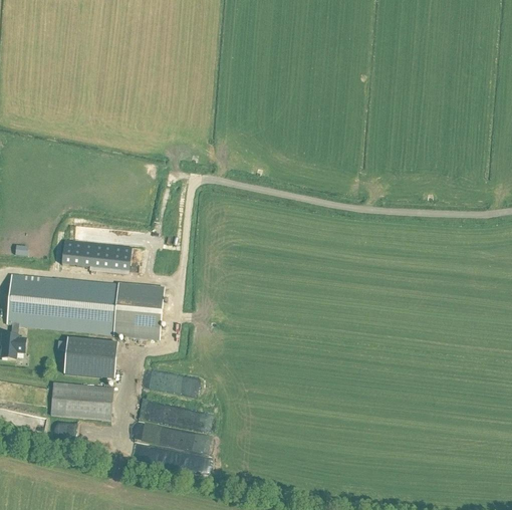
[(179,218),(168,217),(167,236),(178,237),(179,218)]
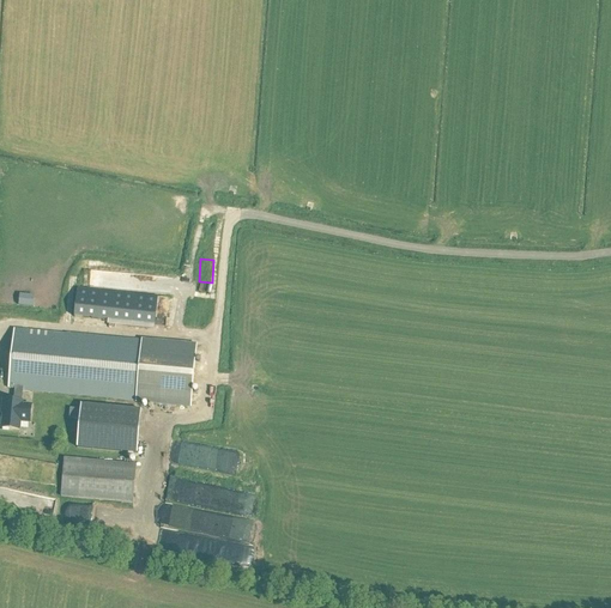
[(71,314),(152,322),(156,292),(74,284),(71,314)]
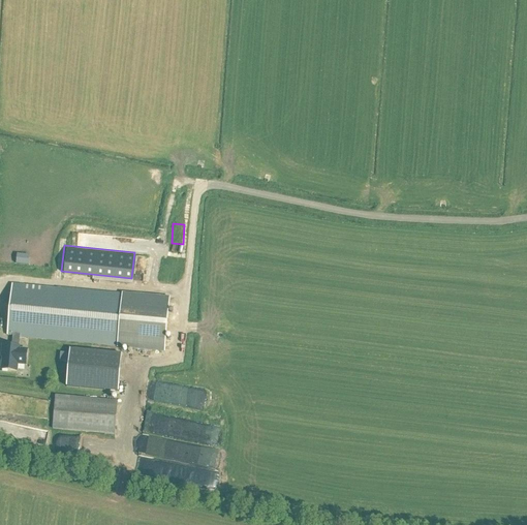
[(1,350),(0,367),(14,368),(16,362),(24,362),(26,346),(17,346),(18,343),(17,343),(18,333),(127,343),(127,344),(162,347),(166,296),(132,292),(10,281),(5,332),(11,333),(10,343),(0,342),(0,350),(1,350)]
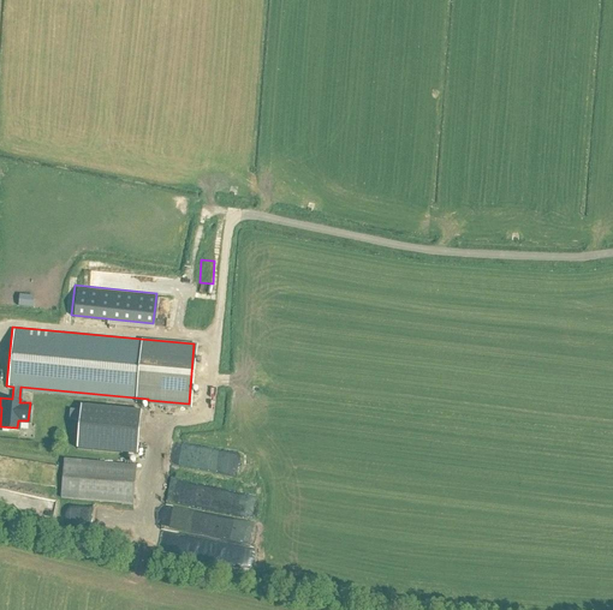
[(136,450),(140,407),(79,402),(76,444),(136,450)]
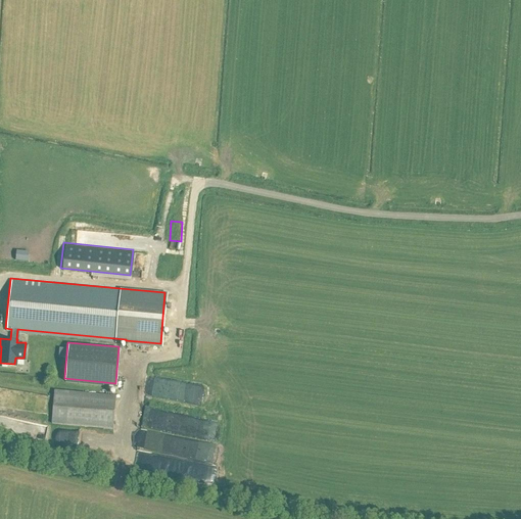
[(225,388),(157,376),(154,393),(218,404),(219,397),(224,398),(225,388)]
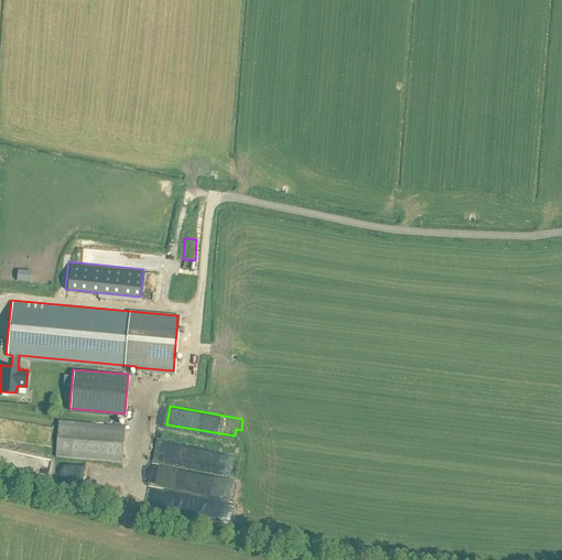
[(120,460),(123,424),(57,419),(54,453),(120,460)]
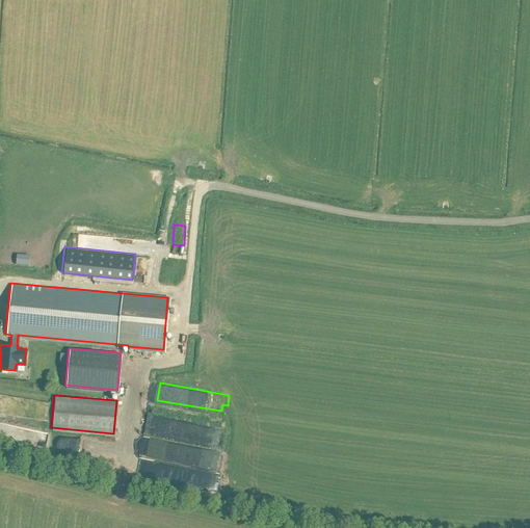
[(106,452),(106,440),(84,439),(84,451),(106,452)]
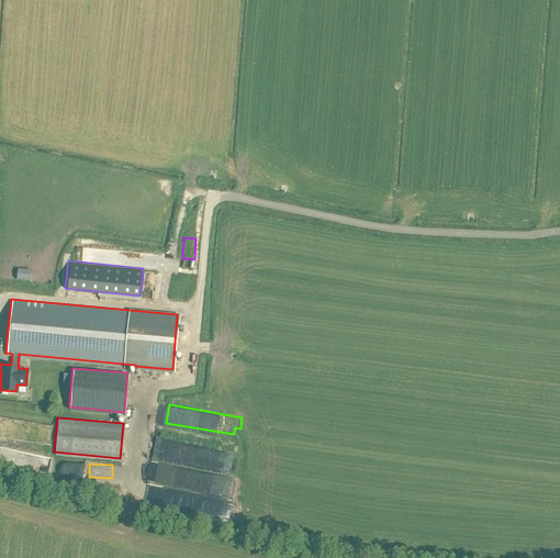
[(202,478),(201,483),(194,483),(193,487),(223,491),(226,475),(214,472),(213,480),(202,478)]
